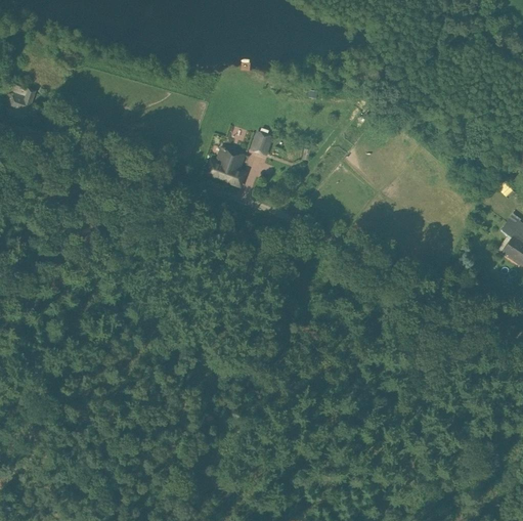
[(27,86),(14,83),(12,89),(25,93),(27,86)]
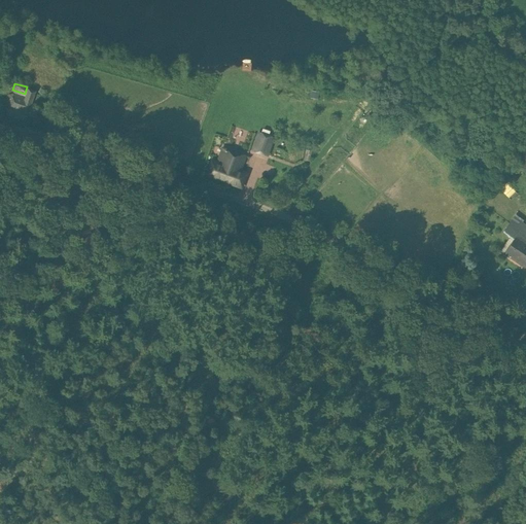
[(25,96),(12,92),(7,106),(22,111),(27,112),(29,104),(34,89),(28,86),(25,96)]
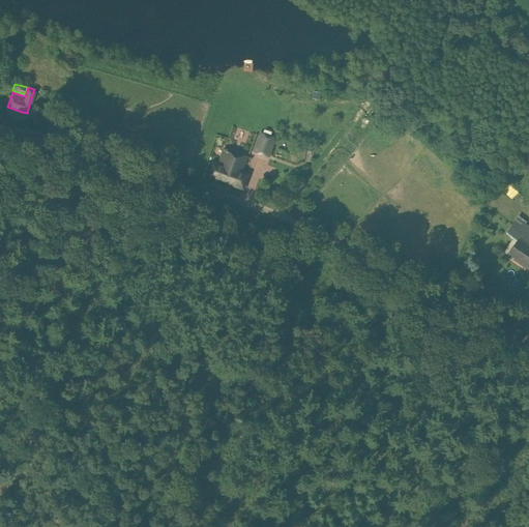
[(37,107),(29,105),(27,113),(34,116),(37,107)]
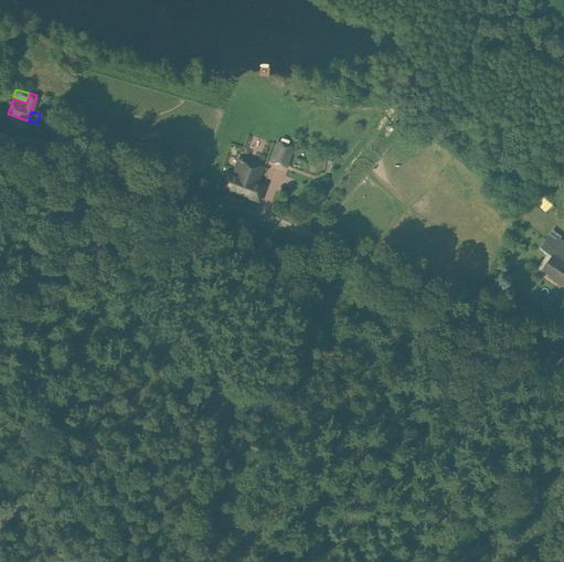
[(23,119),(8,114),(6,120),(21,126),(23,119)]
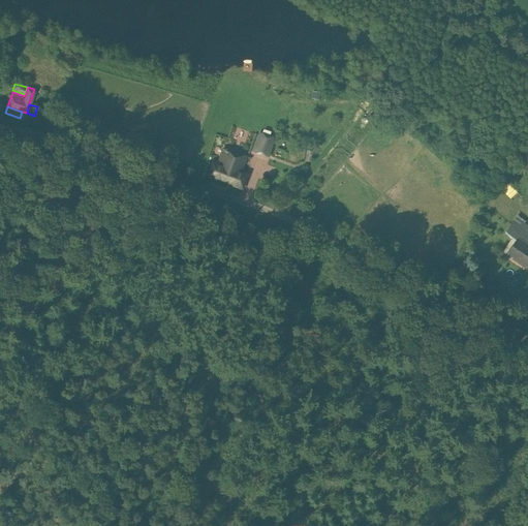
[(267,153),(273,135),(259,130),(253,148),(267,153)]
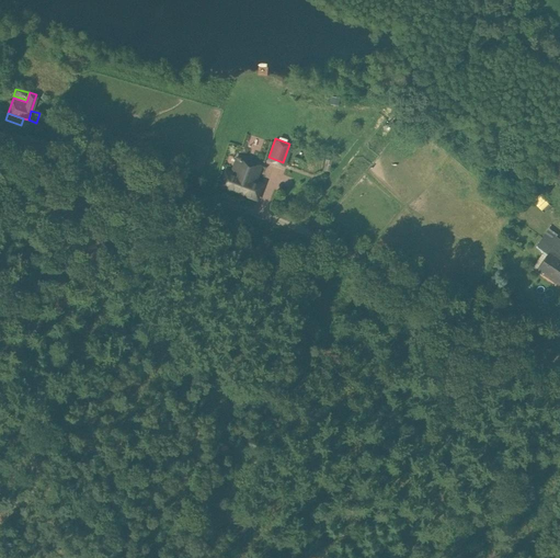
[(249,160),(237,156),(230,171),(253,180),(259,163),(249,160)]
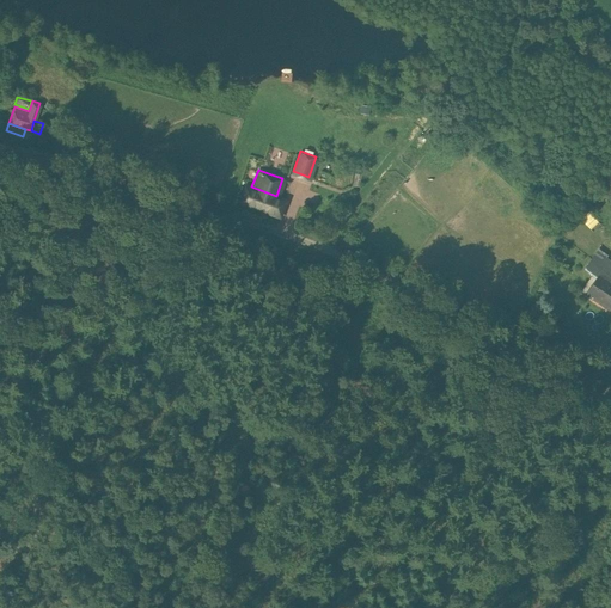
[(251,186),(245,184),(240,198),(279,213),(283,198),(276,196),(251,186)]
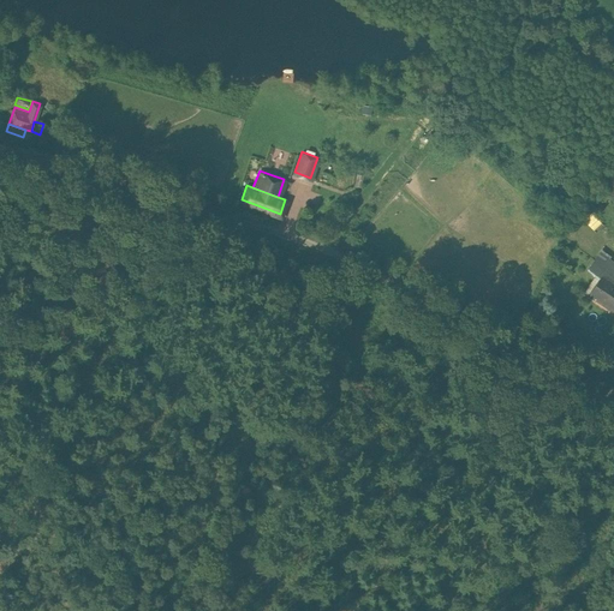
[(613,261),(600,250),(586,268),(595,274),(601,279),(604,275),(613,281),(613,261)]
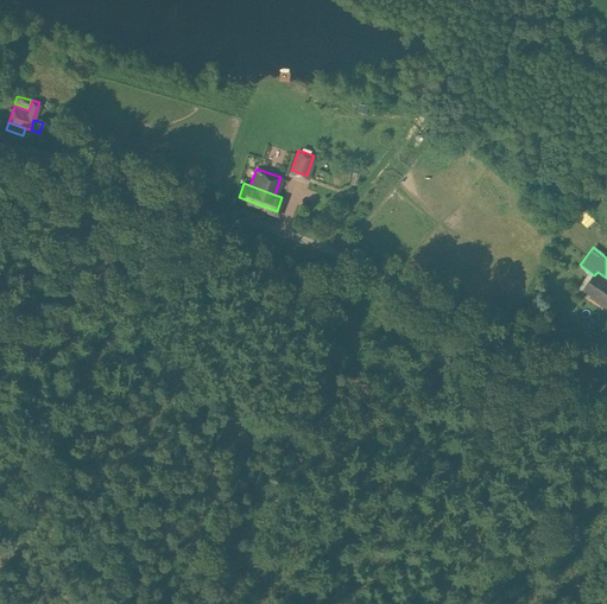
[(577,287),(583,291),(594,275),(588,271),(577,287)]
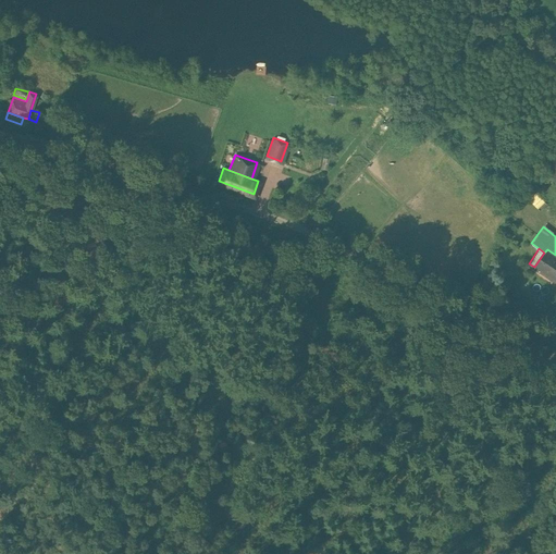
[(555,255),(547,249),(544,253),(534,267),(555,281),(555,255)]
